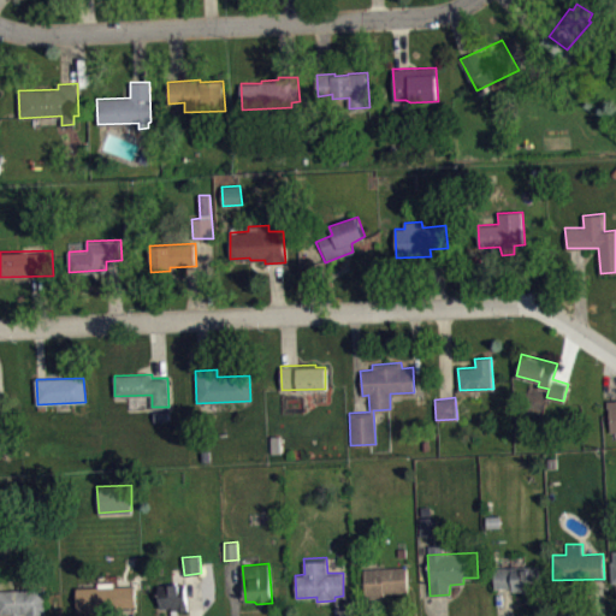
[(495,588),(493,567),(540,566),(542,590),(529,590),(531,592),(523,592),(523,591),(513,591),(513,587),(495,588)]
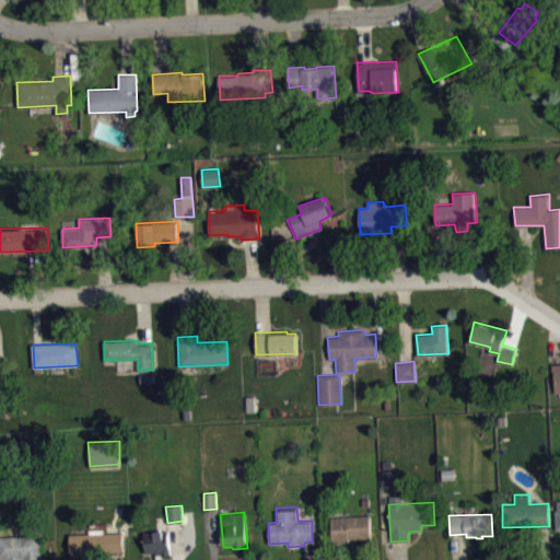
[(330,516),(370,515),(371,538),(349,539),(349,543),(331,544),(330,516)]
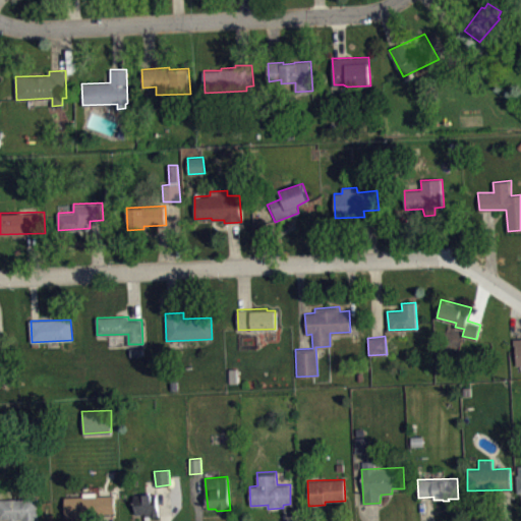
[(133,495),(135,513),(146,513),(146,520),(151,519),(151,515),(159,515),(157,494),(133,495)]
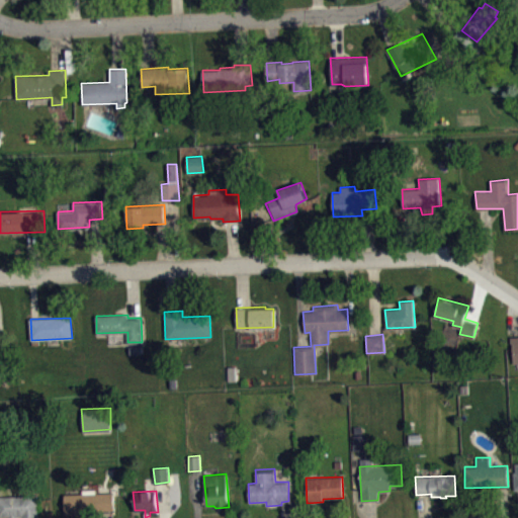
[(65,494),(66,514),(101,513),(100,510),(113,510),(113,493),(65,494)]
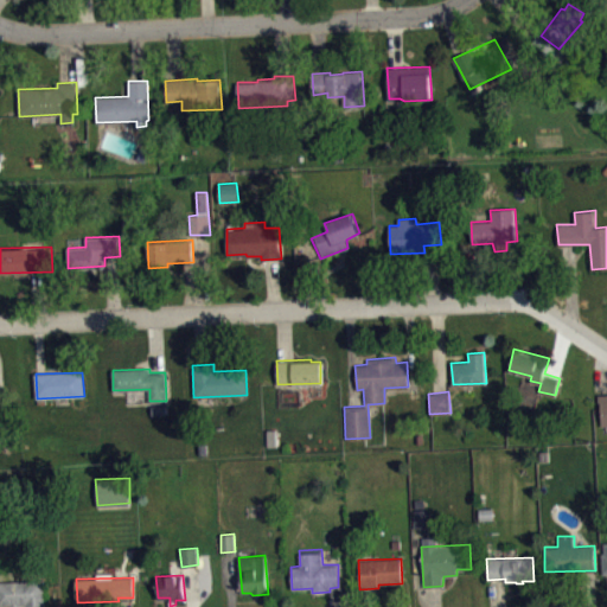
[(0,581),(0,605),(11,605),(11,606),(20,606),(20,605),(26,605),(26,606),(32,606),(32,605),(44,606),(44,581),(0,581)]
